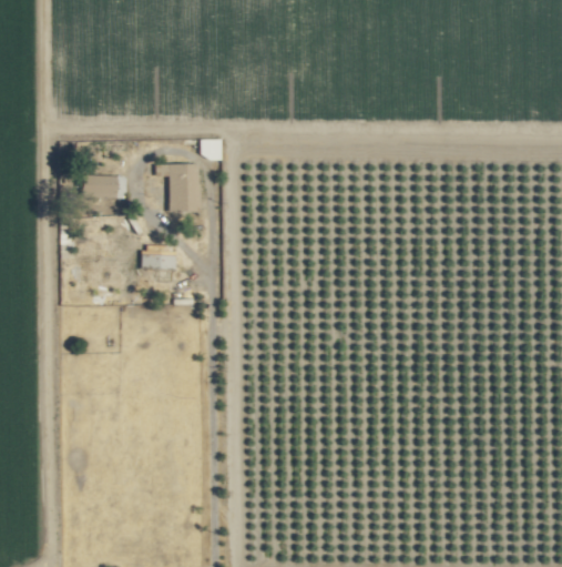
[(200,164),(154,165),(155,176),(163,176),(164,186),(150,186),(151,210),(169,209),(170,213),(201,212),(200,164)]
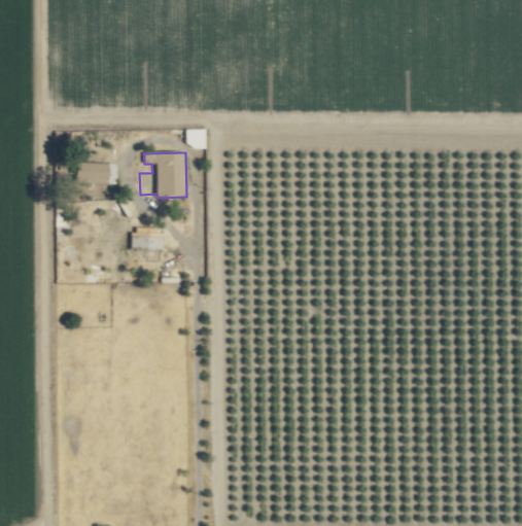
[(116,184),(116,164),(77,163),(77,183),(116,184)]
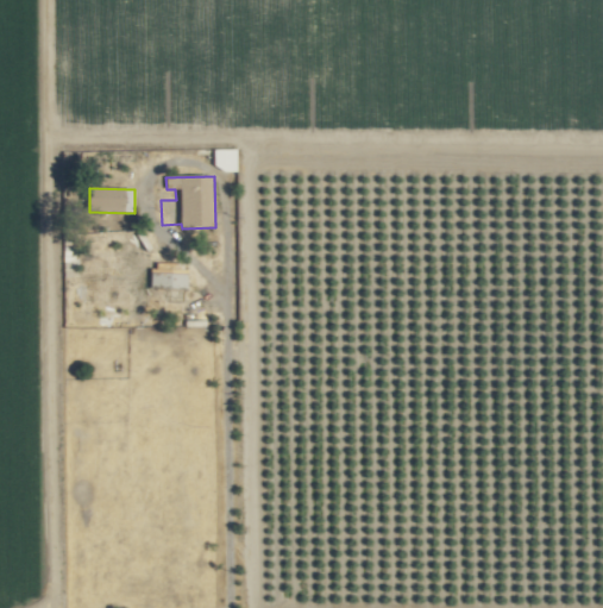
[(190,267),(163,265),(163,270),(151,270),(151,292),(173,293),(173,301),(189,301),(190,267)]
